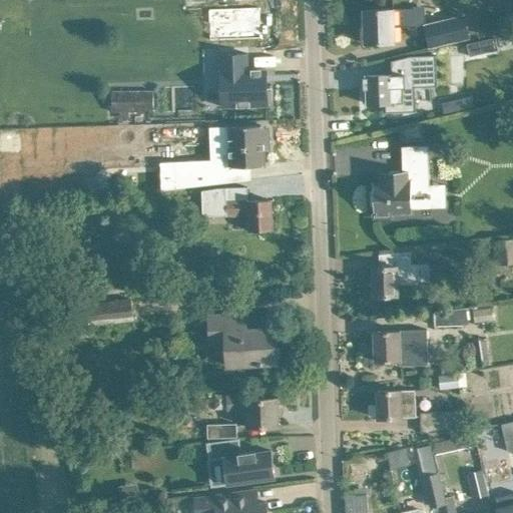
[(414,6),(414,9),(364,10),(365,43),(395,42),(395,25),(422,25),(422,16),(425,16),(425,5),(414,6)]
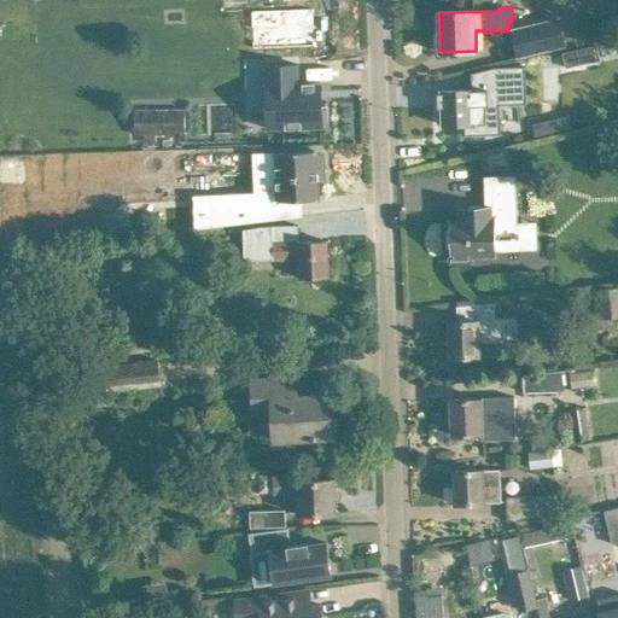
[(315,46),(314,7),(251,10),(252,48),(315,46)]
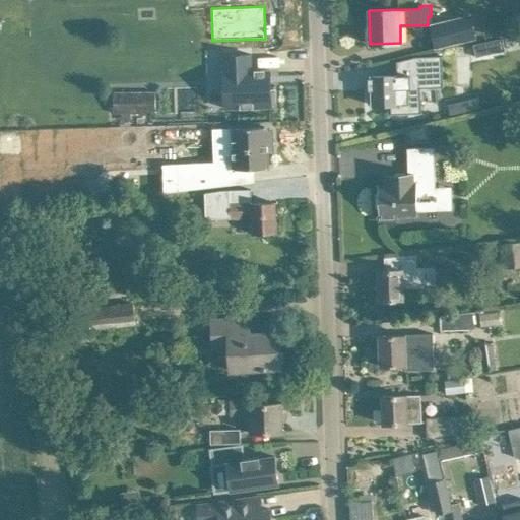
[(430,26),(435,47),(474,37),(469,17),(430,26)]
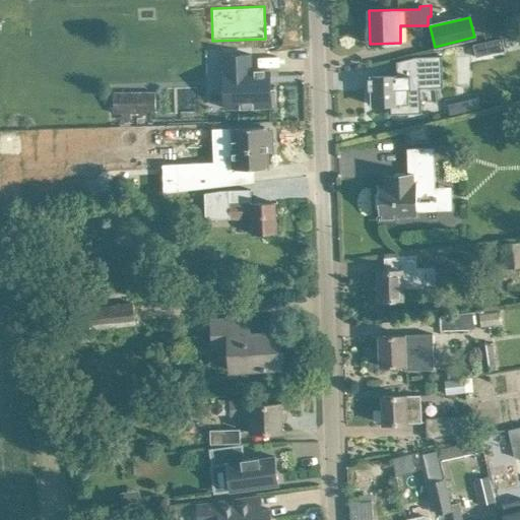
[(502,39),(473,45),(476,57),(505,51),(502,39)]
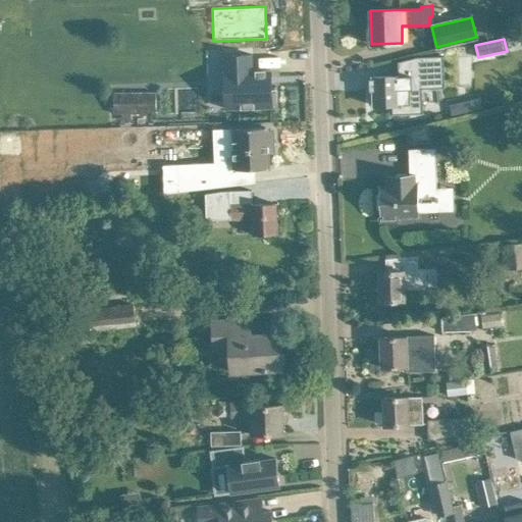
[(222,46),(181,47),(183,91),(223,90),(222,46)]
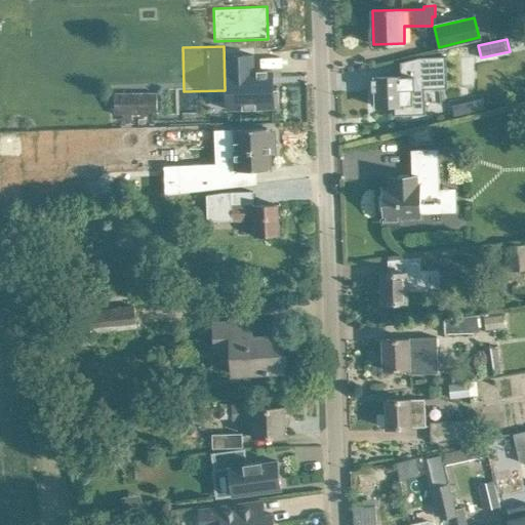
[(254,53),(225,55),(225,57),(227,109),(253,108),(274,107),(274,105),(279,105),(278,91),(273,91),(273,77),(272,70),(254,71),(254,53)]
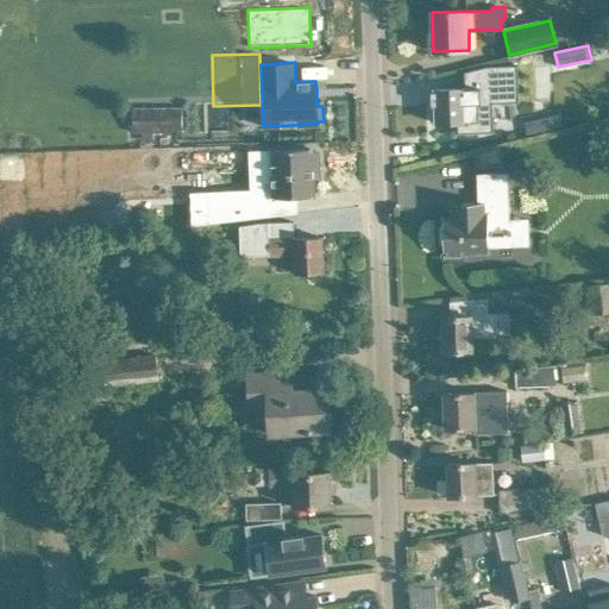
[(434,90),(431,90),(432,106),(435,106),(435,123),(458,123),(458,133),(494,132),(493,102),(520,101),(519,67),(488,68),(465,73),(465,88),(434,89),(434,90)]
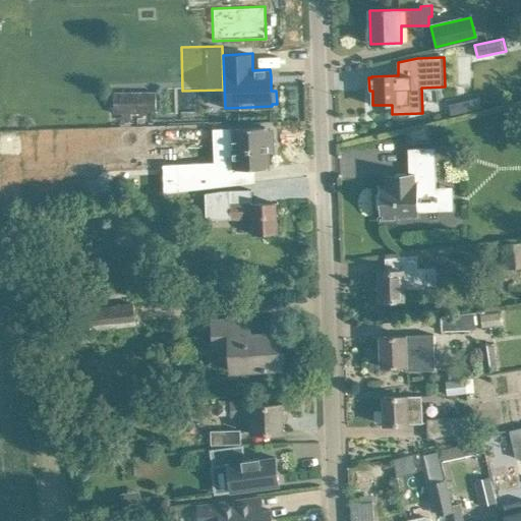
[(454,60),(454,78),(471,77),(470,60),(454,60)]
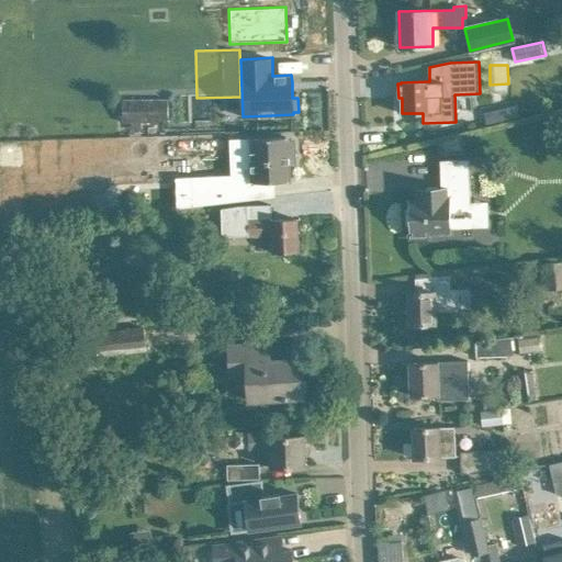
[(169,122),(168,107),(167,98),(123,98),(123,122),(169,122)]
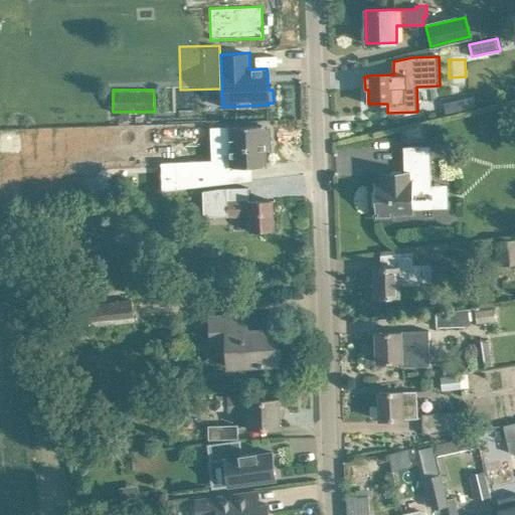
[(422,102),(441,102),(441,90),(422,90),(422,102)]
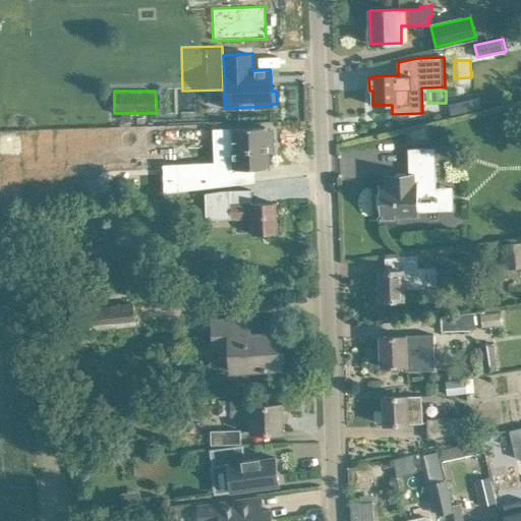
[(233,148),(234,169),(269,168),(268,146),(273,146),(273,129),(267,129),(267,127),(246,128),(233,129),(233,131),(228,131),(228,148),(233,148)]
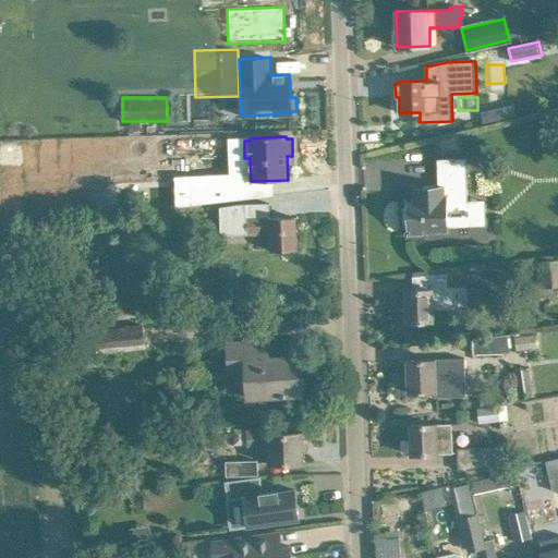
[(447,228),(447,226),(469,225),(466,158),(437,159),(438,187),(414,189),(414,202),(408,202),(408,208),(403,208),(404,223),(409,223),(409,233),(425,233),(425,229),(447,228)]
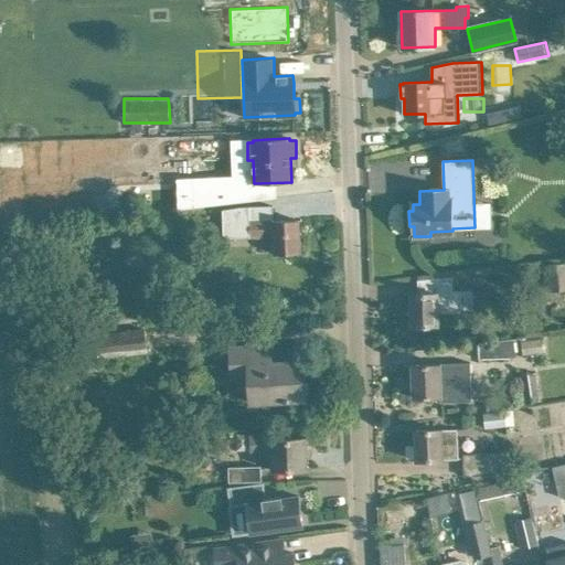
[(238,180),(199,181),(200,203),(240,202),(238,180)]
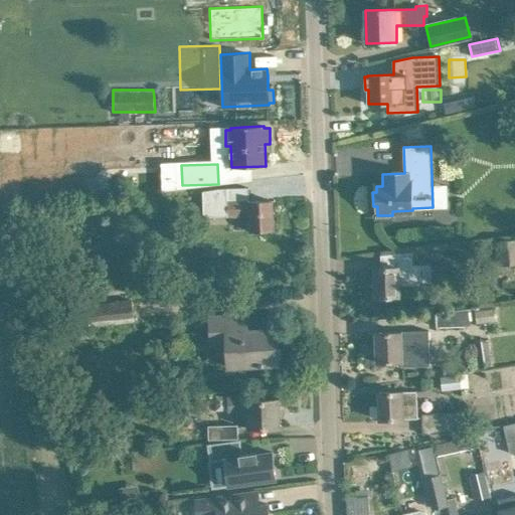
[(228,188),(203,188),(204,216),(249,215),(250,231),(273,230),(272,200),(249,201),(248,187),(228,188)]
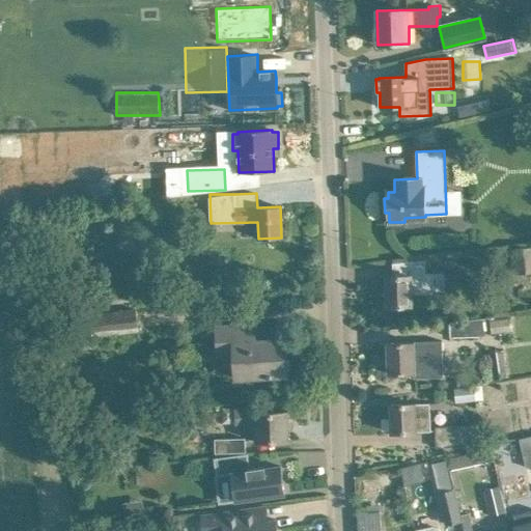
[(530,246),(510,248),(512,275),(526,274),(524,257),(530,256),(530,246)]
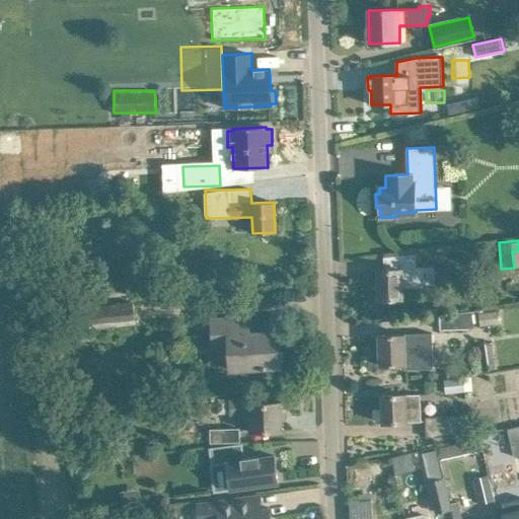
[(378,299),(397,298),(403,298),(402,288),(416,287),(416,285),(435,284),(434,267),(417,268),(416,254),(385,256),(385,269),(376,270),(378,299)]
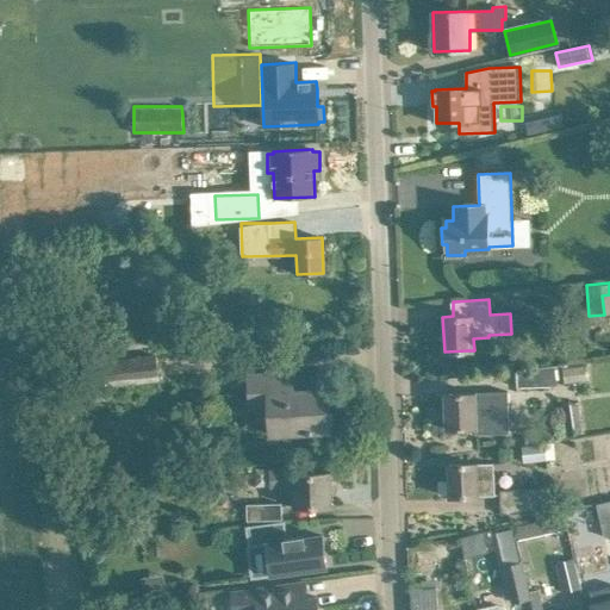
[(88,365),(91,387),(163,380),(161,359),(88,365)]
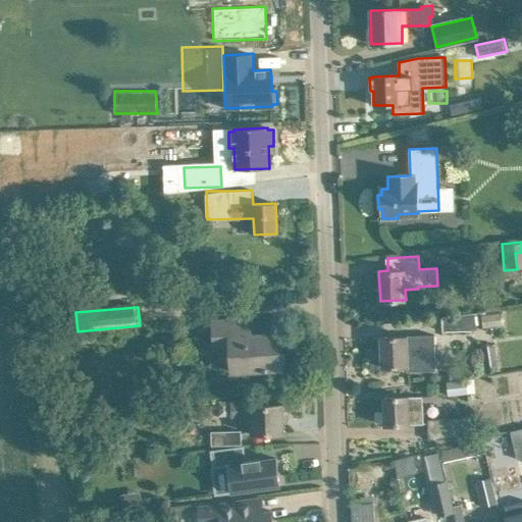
[(477,329),(475,313),(442,316),(444,332),(477,329)]
